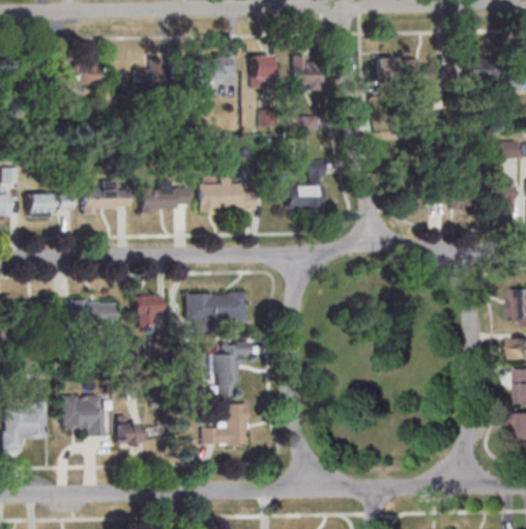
[(271,55),(252,55),(252,87),(271,87),(271,55)]
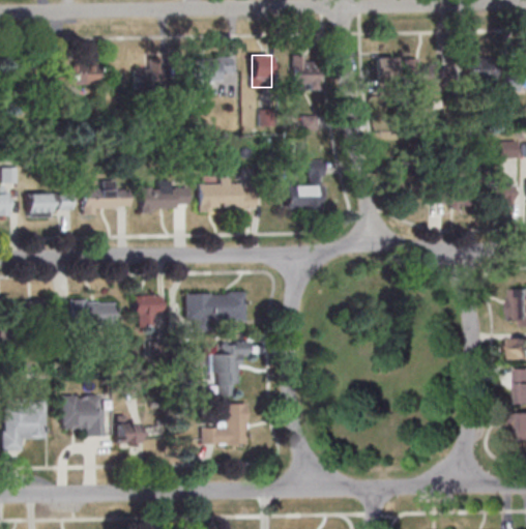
[(318,89),(318,63),(307,63),(307,55),(294,55),(294,89),(318,89)]
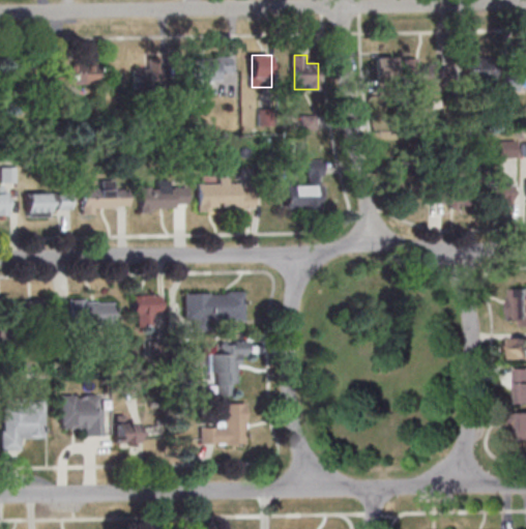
[(378,58),(377,82),(397,83),(397,58),(378,58)]
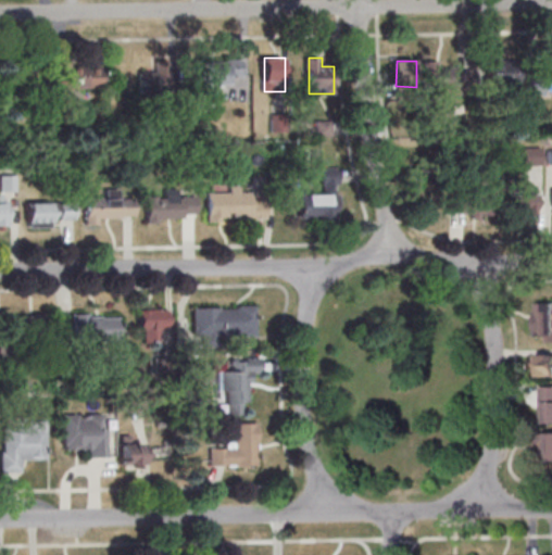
[(491,92),(523,92),(523,62),(491,62),(491,92)]
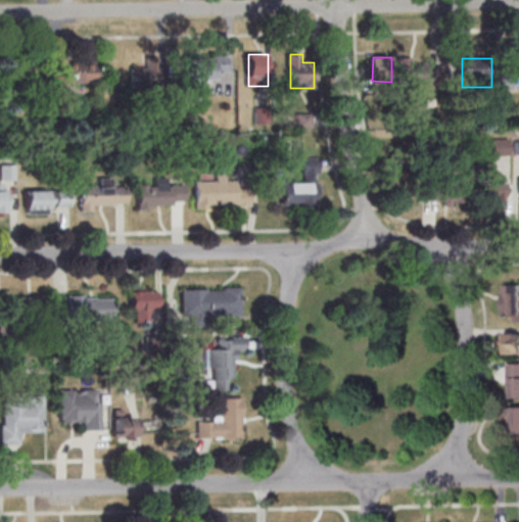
[(192,80),(218,80),(218,73),(230,73),(230,61),(192,61),(192,80)]
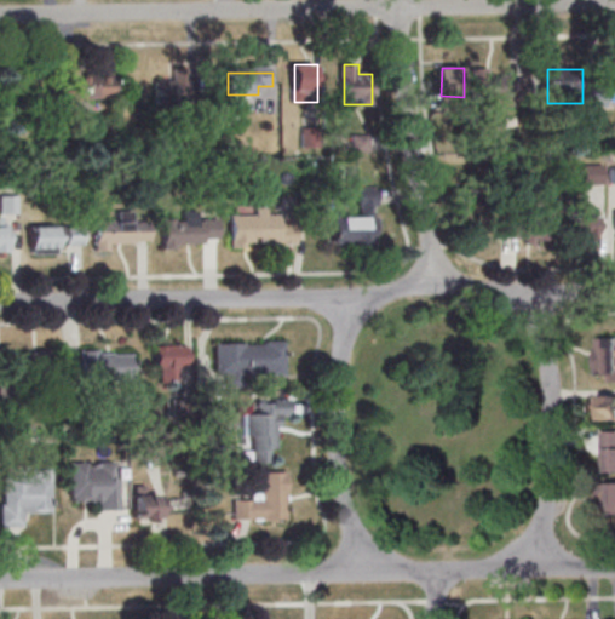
[(62,75),(62,113),(81,113),(80,99),(116,99),(116,74),(62,75)]
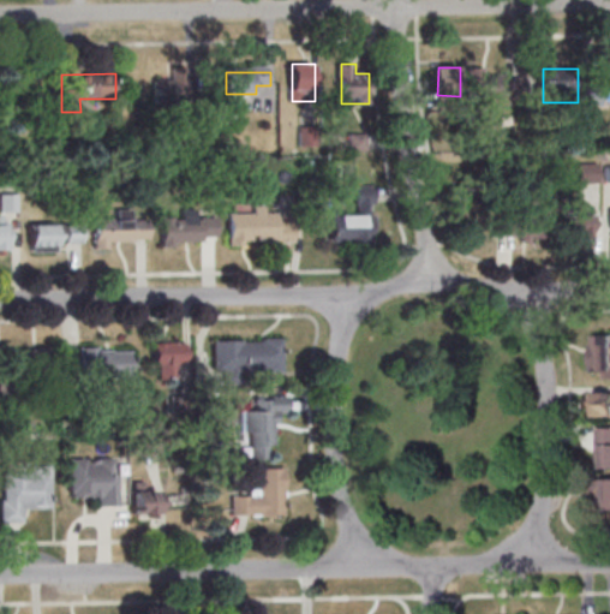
[(527,76),(479,76),(479,107),(527,107),(527,76)]
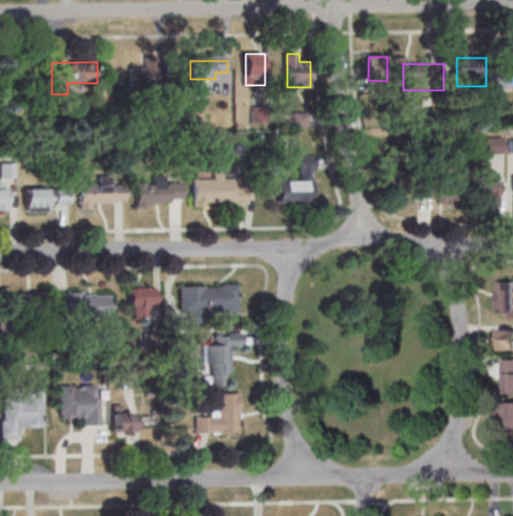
[(132,68),(132,88),(162,88),(162,68),(132,68)]
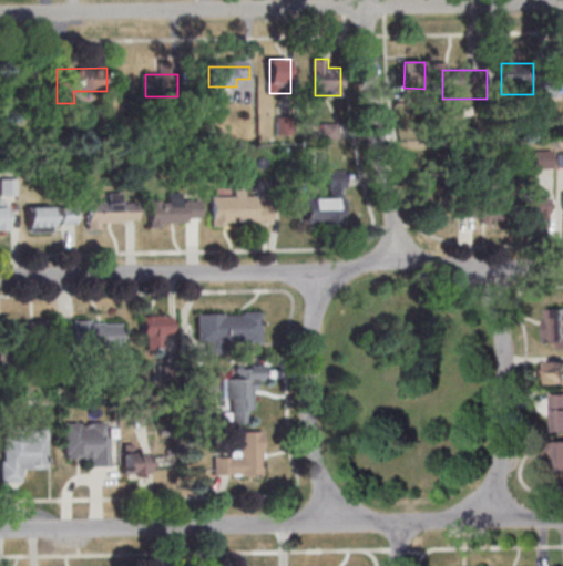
[(555,152),(536,152),(536,170),(555,170),(555,152)]
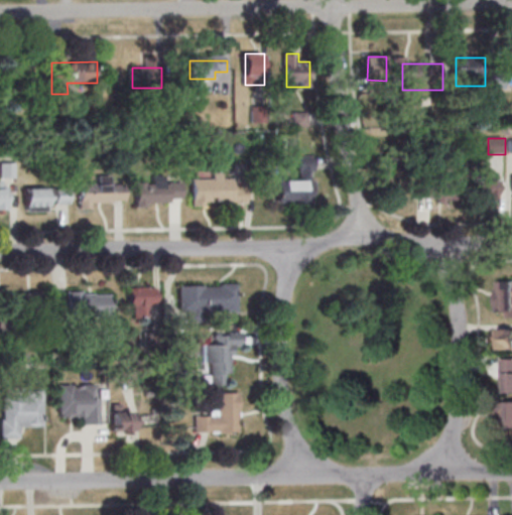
[(279,204),(316,204),(316,156),(302,156),(302,181),(279,181),(279,204)]
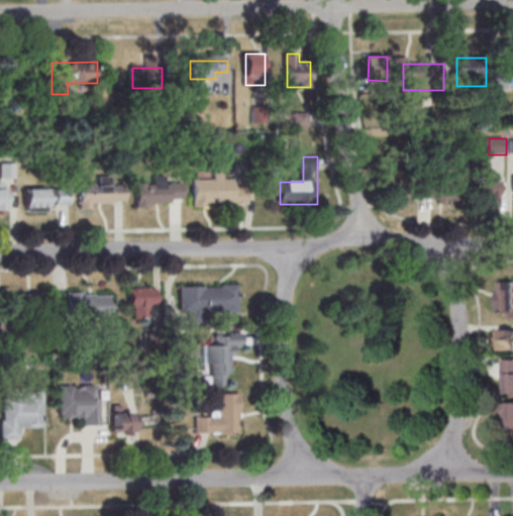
[(250,205),(250,187),(237,187),(237,180),(226,180),(226,174),(215,174),(215,180),(195,180),(195,206),(250,205)]
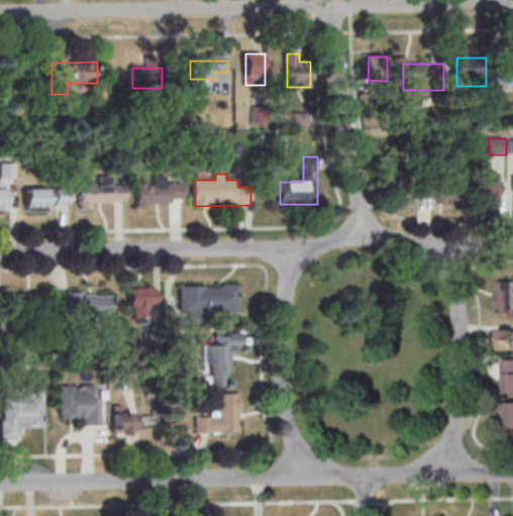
[(100,185),(83,184),(83,205),(128,205),(128,186),(114,186),(114,178),(100,177),(100,185)]
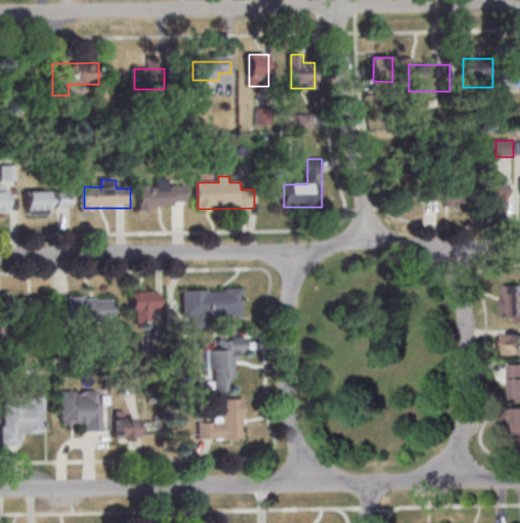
[(468,182),(425,182),(425,203),(468,203),(468,182)]
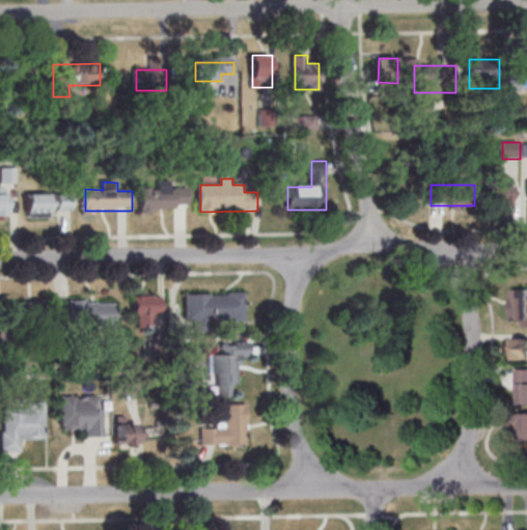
[(0,217),(10,217),(10,187),(0,186),(0,217)]
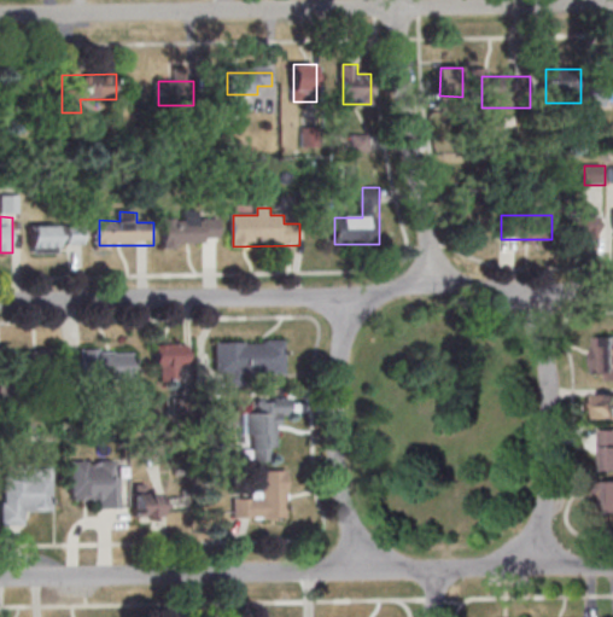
[(167,245),(221,244),(221,216),(165,217),(167,245)]
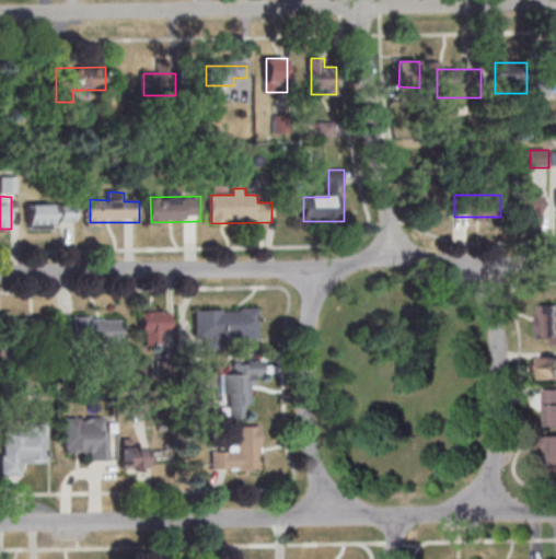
[(545,196),(519,196),(519,218),(545,218),(545,196)]
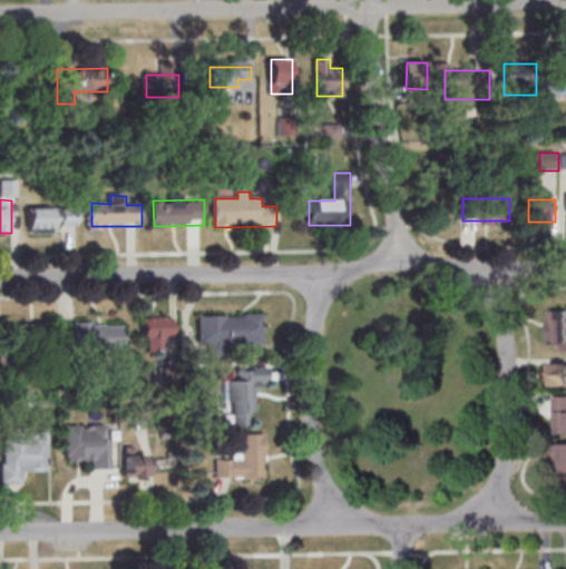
[(31,234),(60,234),(60,226),(80,226),(80,209),(31,208),(31,234)]
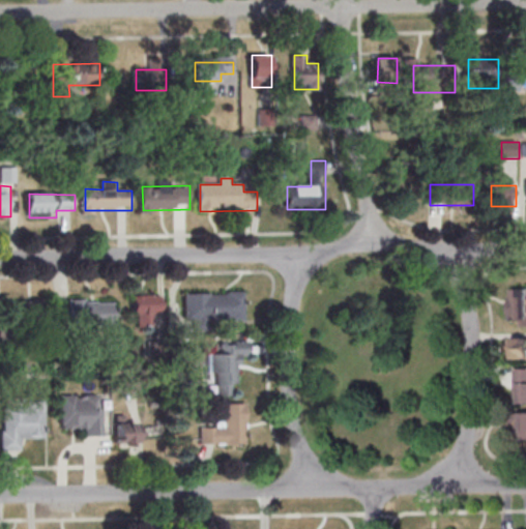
[(524,327),(525,327),(525,289),(515,290),(515,320),(524,320),(524,327)]
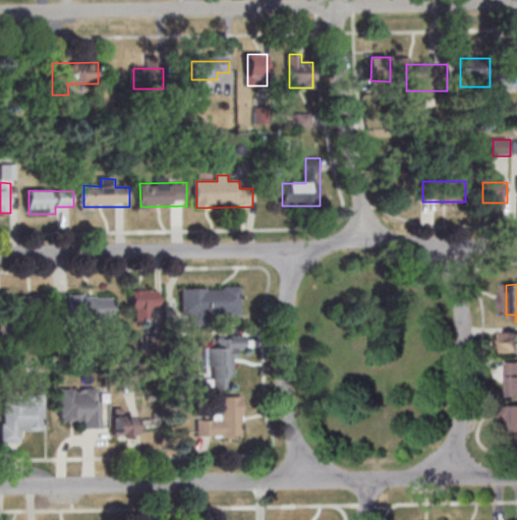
[(242,288),(183,288),(183,314),(193,314),(193,327),(211,327),(211,314),(242,314),(242,288)]
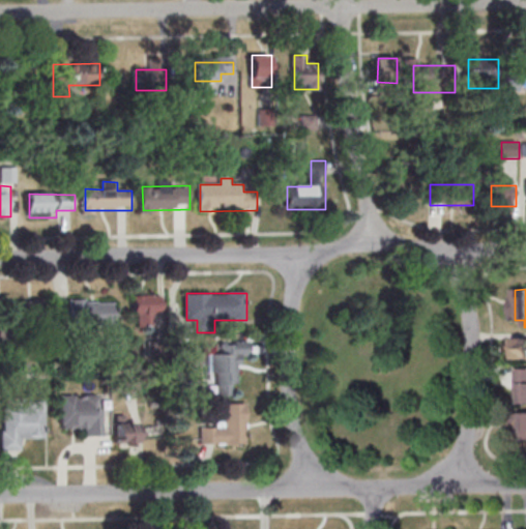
[(135,295),(135,326),(163,326),(163,295),(135,295)]
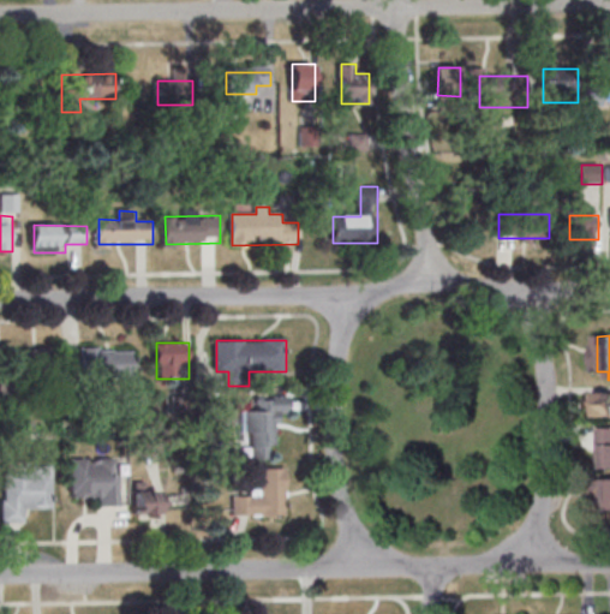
[(61,377),(61,350),(15,350),(15,377),(61,377)]
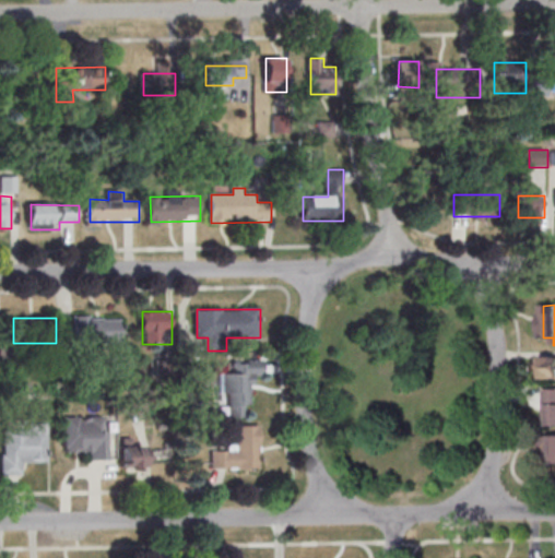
[(122,344),(122,318),(77,318),(77,344),(122,344)]
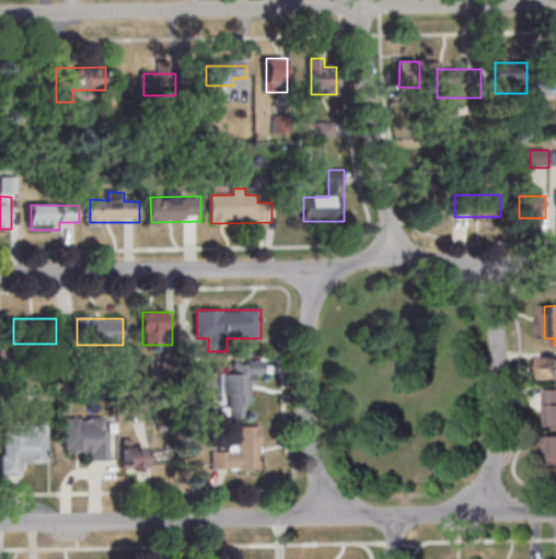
[(545,381),(555,380),(555,358),(545,358),(545,381)]
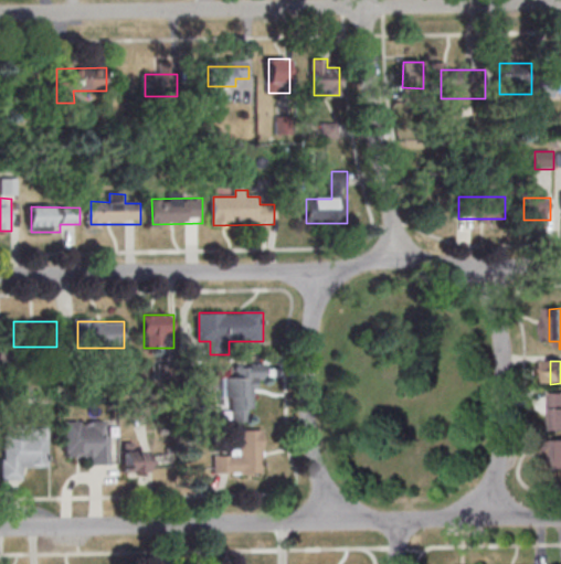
[(268,364),(239,364),(239,379),(229,379),(229,423),(255,423),(255,381),(267,381),(268,364)]
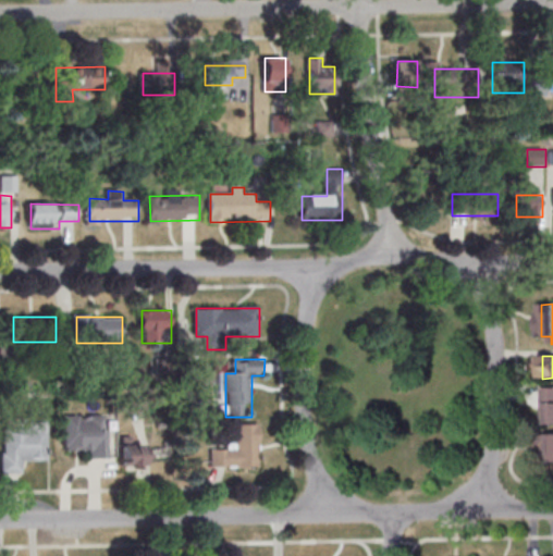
[(65,416),(65,449),(87,448),(87,459),(109,459),(109,416),(65,416)]
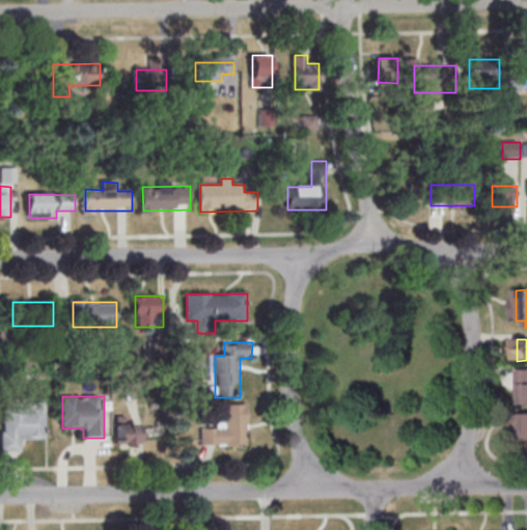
[(4,451),(25,451),(25,441),(47,441),(47,402),(27,402),(27,412),(4,412),(4,451)]
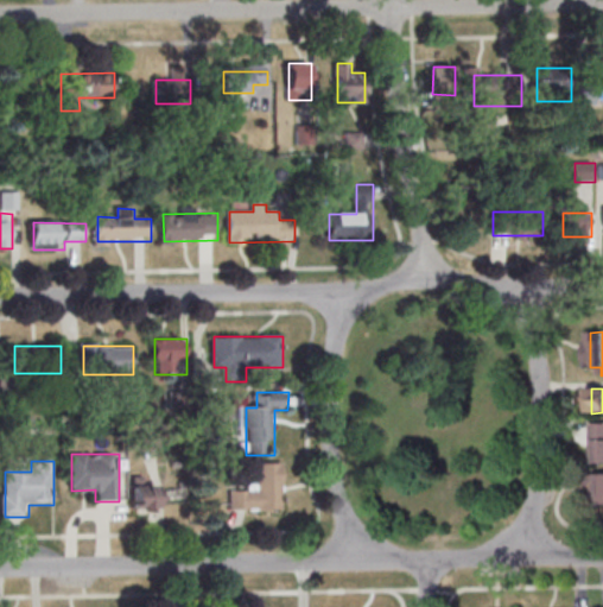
[(285,465),(256,465),(256,491),(232,491),(232,511),(285,511),(285,465)]
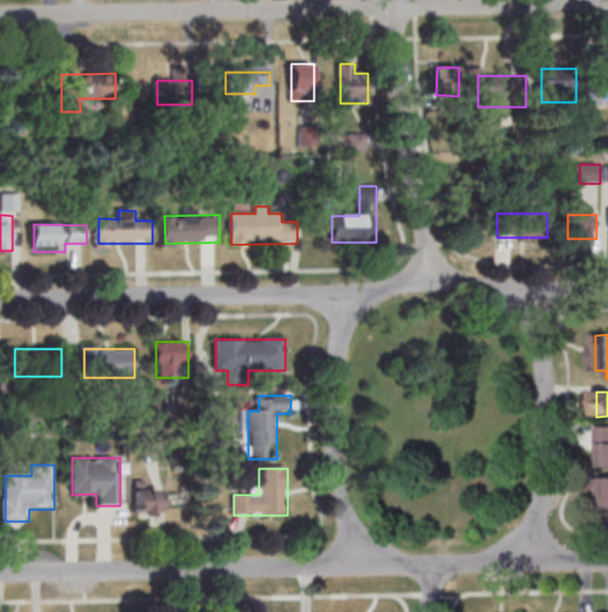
[(145,490),(145,482),(134,482),(134,515),(159,515),(159,490),(145,490)]
